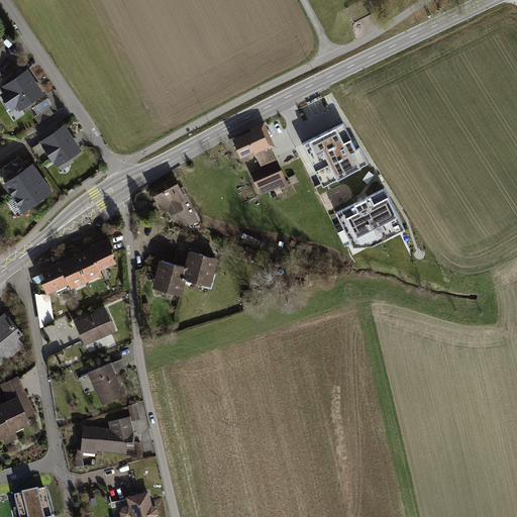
[(26,72),(6,86),(9,91),(3,94),(11,106),(17,102),(20,107),(24,104),(25,104),(29,105),(36,100),(36,97),(36,96),(40,93),(26,72)]
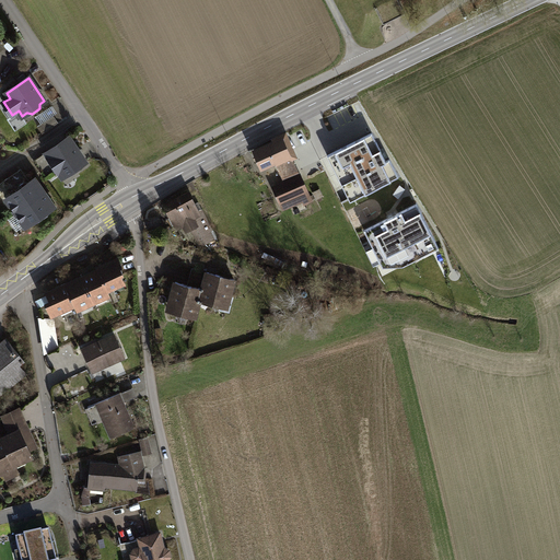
[(37,126),(42,132),(58,123),(54,116),(37,126)]
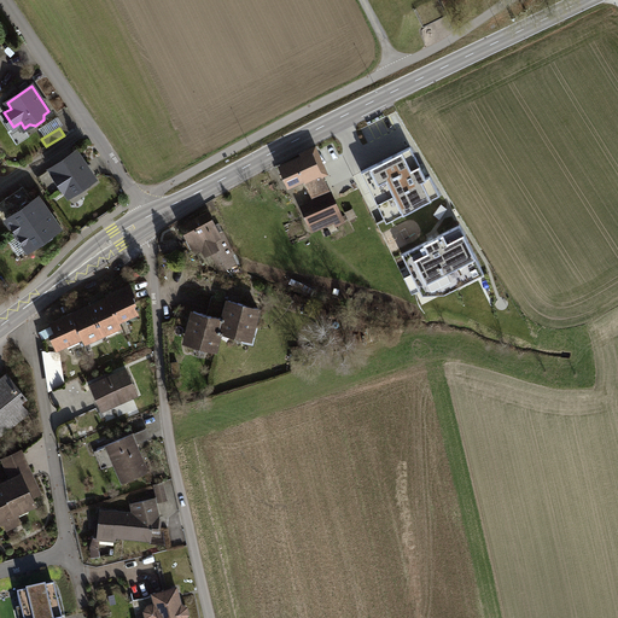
[(426,178),(410,147),(361,172),(386,222),(439,196),(430,176),(426,178)]
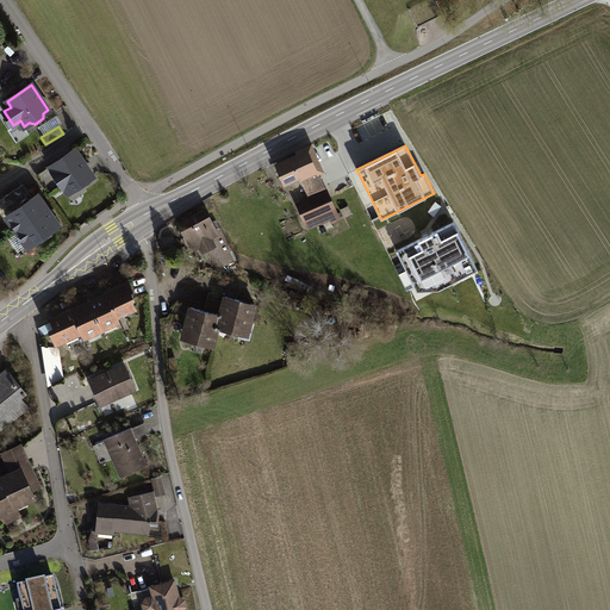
[(92,176),(75,150),(51,166),(56,174),(53,176),(60,187),(63,185),(69,192),(92,176)]
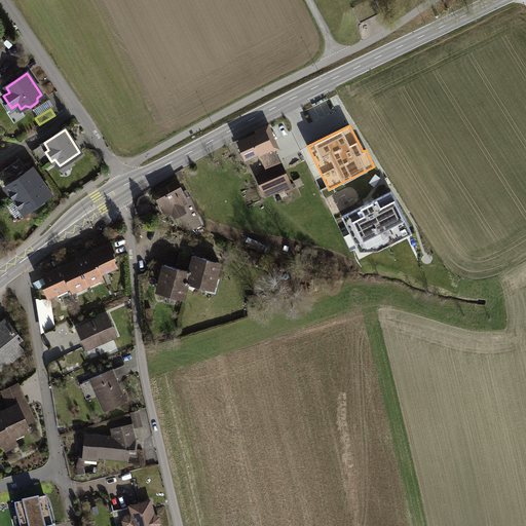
[(266,130),(239,142),(246,156),(259,151),(264,164),(278,158),(266,130)]
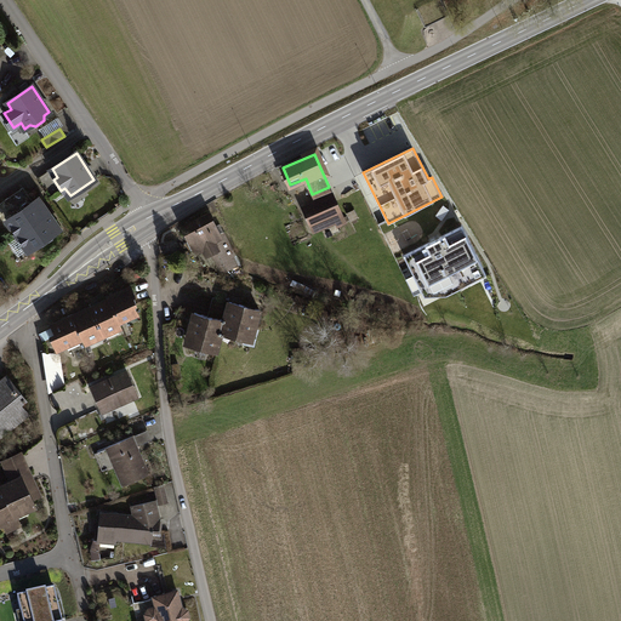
[(332,195),(329,187),(312,194),(317,203),(332,195)]
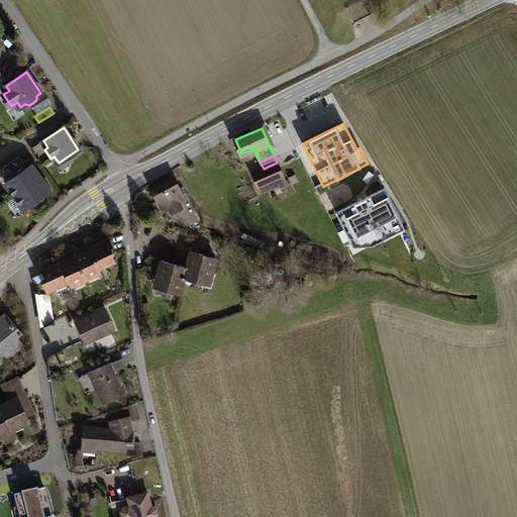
[(253,173),(260,187),(283,177),(277,163),(264,169),(253,173)]
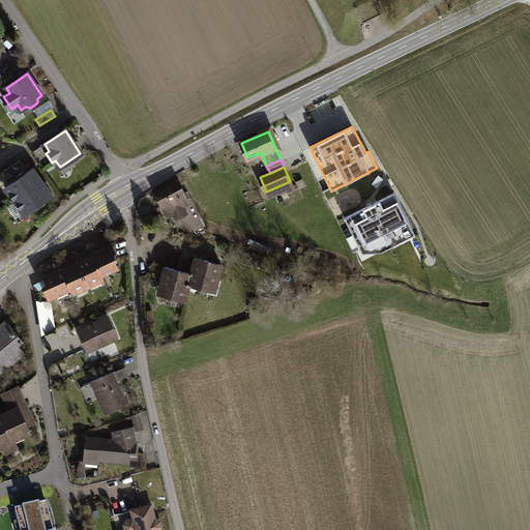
[(41,182),(32,170),(26,175),(26,174),(22,173),(19,176),(18,179),(19,180),(6,188),(16,201),(41,182)]
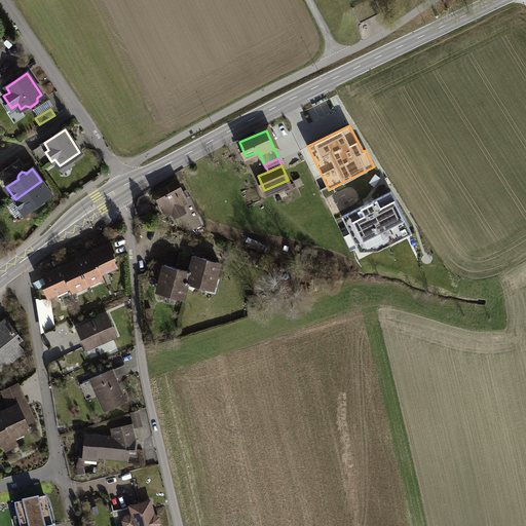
[(288,180),(264,190),(266,195),(287,186),(290,185),(288,180)]
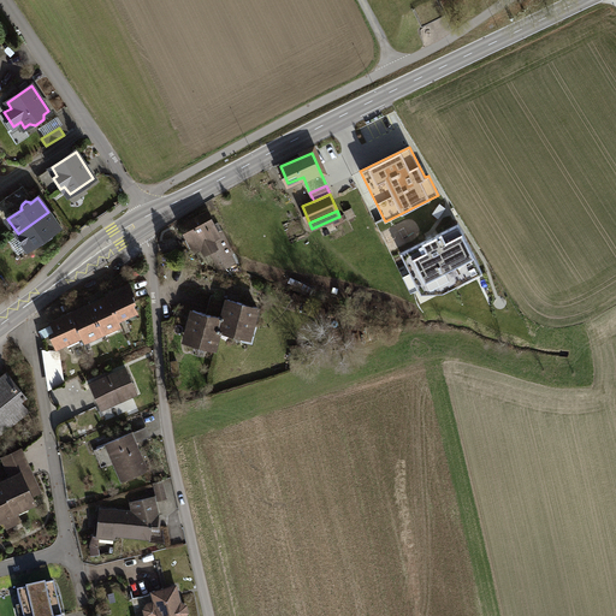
[(48,212),(18,234),(28,248),(42,238),(42,240),(47,241),(51,237),(52,234),(51,232),(59,227),(48,212)]
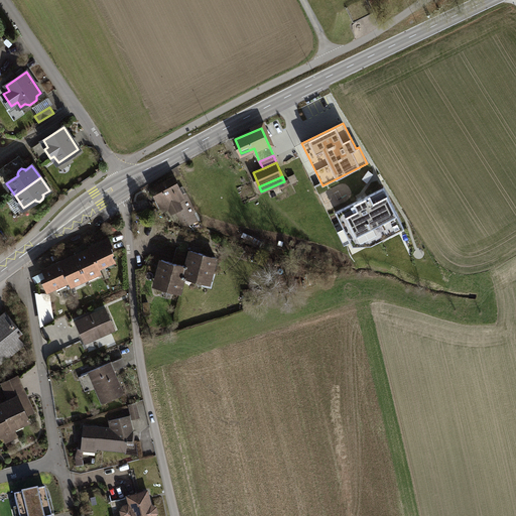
[(159,184),(151,188),(161,209),(169,205),(173,212),(176,211),(182,221),(185,219),(188,224),(196,221),(173,177),(165,181),(164,178),(158,181),(159,184)]
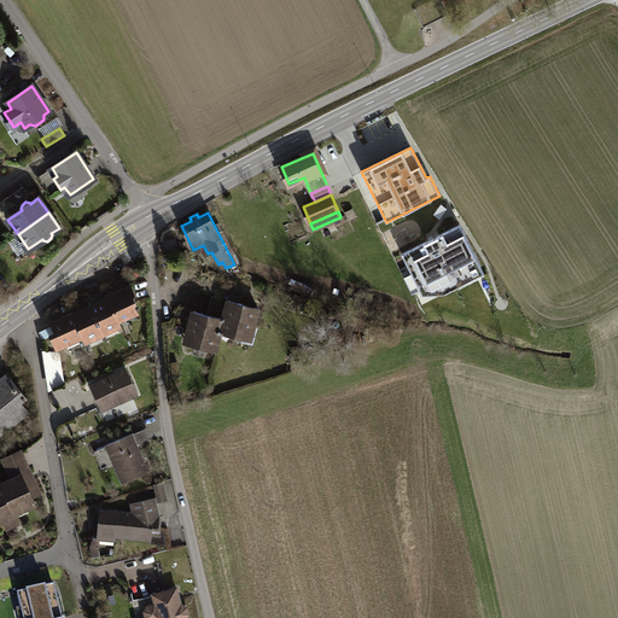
[(484,274),(460,226),(402,254),(423,295),(444,293),(484,274)]
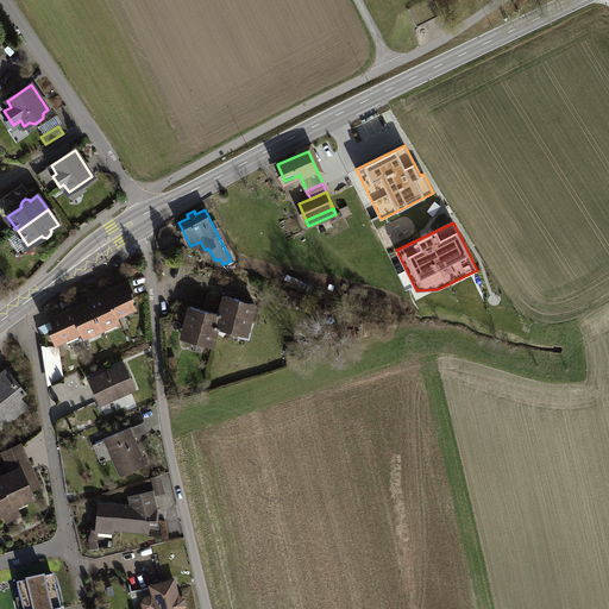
[(106,290),(107,294),(117,314),(135,306),(132,301),(133,297),(130,290),(132,289),(129,282),(115,288),(114,286),(106,290)]
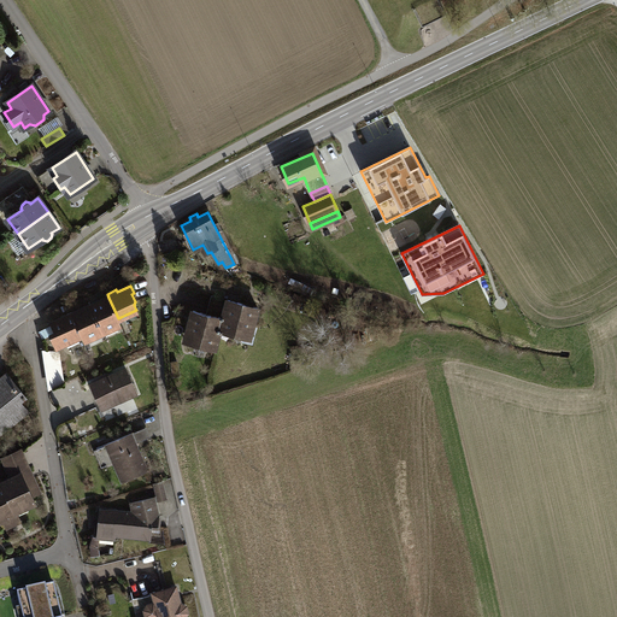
[(207,315),(223,319),(228,300),(213,297),(207,315)]
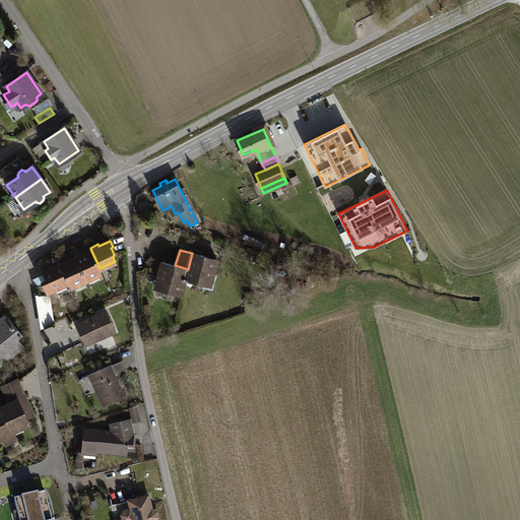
[(91,251),(76,258),(86,279),(101,273),(99,269),(100,268),(91,251)]
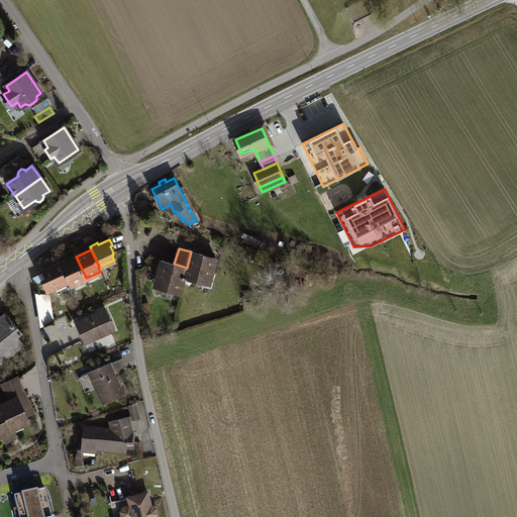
[(187,268),(184,279),(186,279),(186,278),(201,282),(202,276),(207,277),(208,277),(210,277),(211,276),(212,275),(216,259),(191,251),(187,268)]
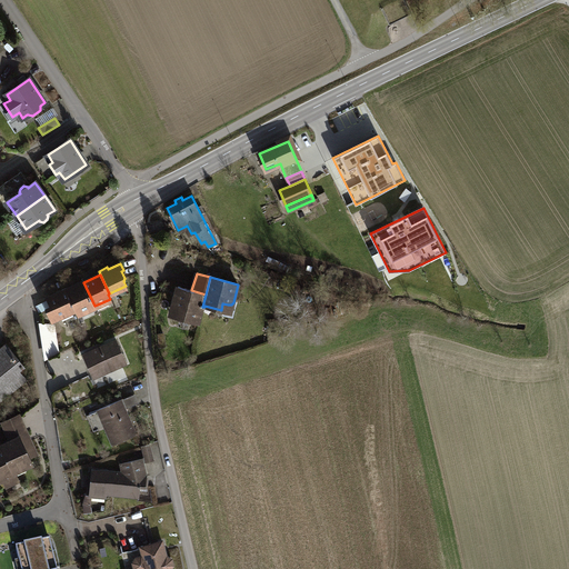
[(83,282),(67,290),(76,309),(77,308),(79,313),(95,306),(83,282)]
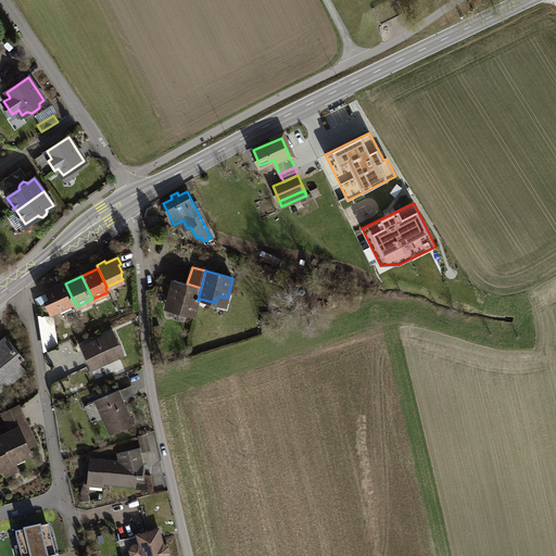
[(187,283),(174,280),(169,293),(169,295),(171,297),(172,298),(173,299),(176,299),(173,310),(189,314),(191,314),(192,314),(193,313),(194,312),(198,300),(201,288),(187,283)]
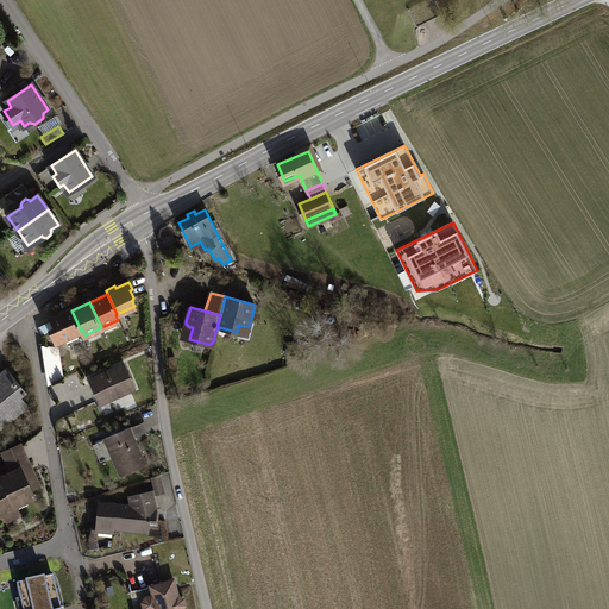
[(63,315),(51,320),(55,328),(50,331),(56,341),(64,338),(67,343),(79,338),(76,332),(81,331),(71,311),(70,308),(62,312),(63,315)]
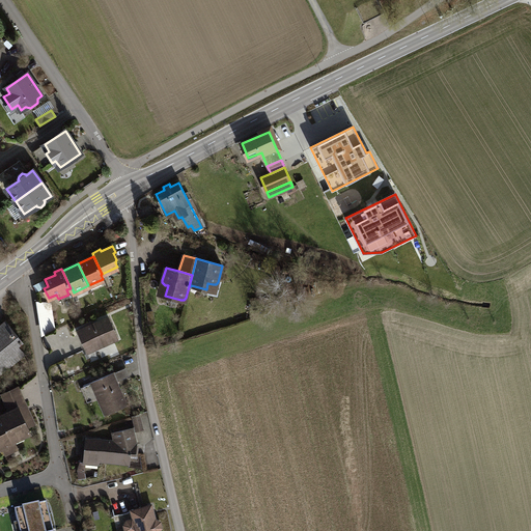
[(45,279),(33,285),(36,291),(44,288),(48,286),(45,279)]
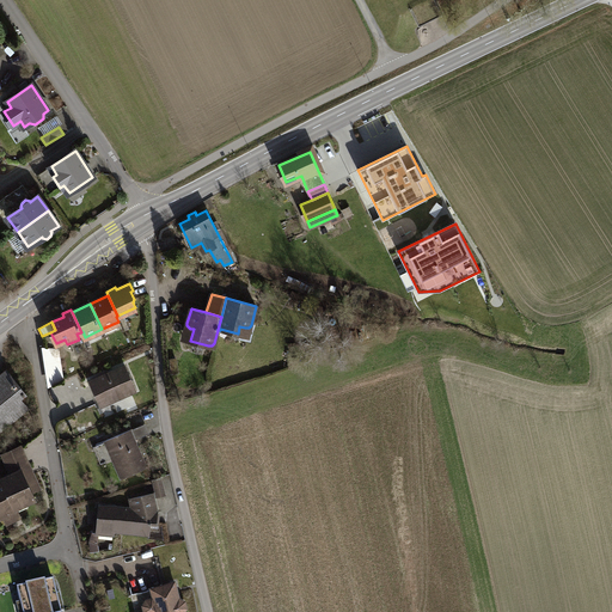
[(46,348),(51,385),(63,379),(59,349),(46,348)]
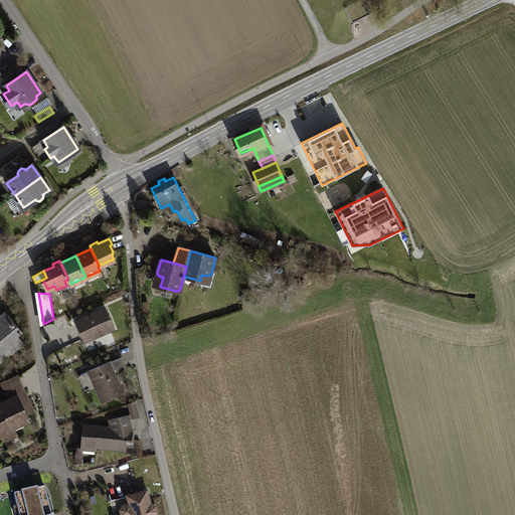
[(106,308),(75,321),(83,338),(102,330),(103,333),(115,328),(106,308)]
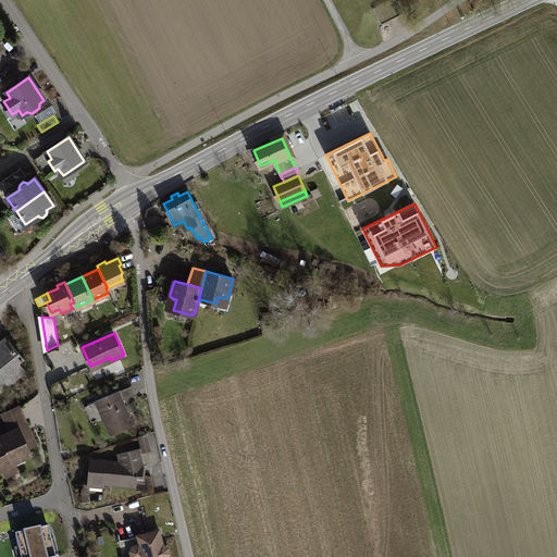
[(7,337),(0,342),(0,390),(24,371),(17,362),(23,358),(7,337)]
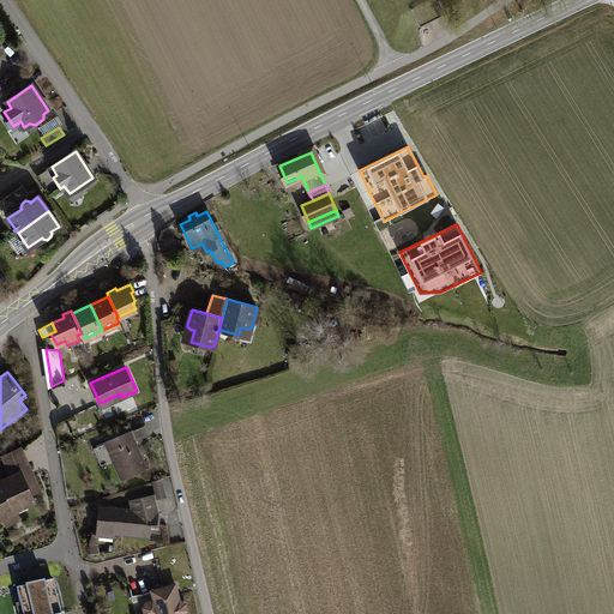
[(133,432),(137,441),(150,435),(146,426),(133,432)]
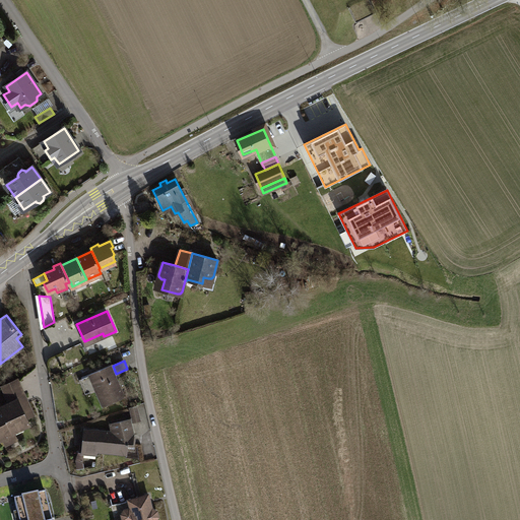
[(124,396),(111,365),(89,375),(79,380),(85,394),(96,390),(99,395),(101,394),(105,404),(124,396)]
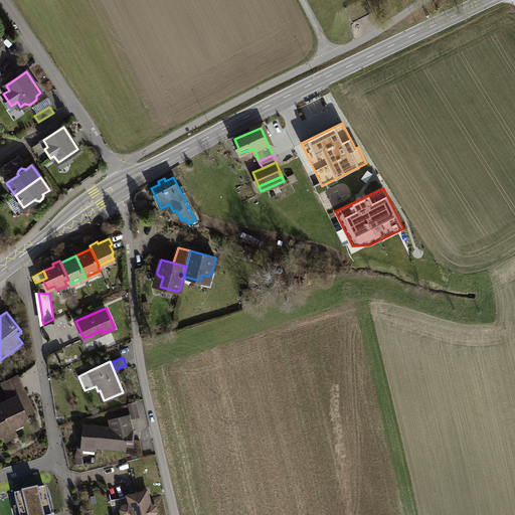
[(0,434),(3,442),(16,436),(12,427),(29,419),(26,413),(33,410),(27,399),(26,398),(24,398),(20,400),(18,395),(24,392),(18,379),(4,386),(10,398),(0,402),(0,434)]
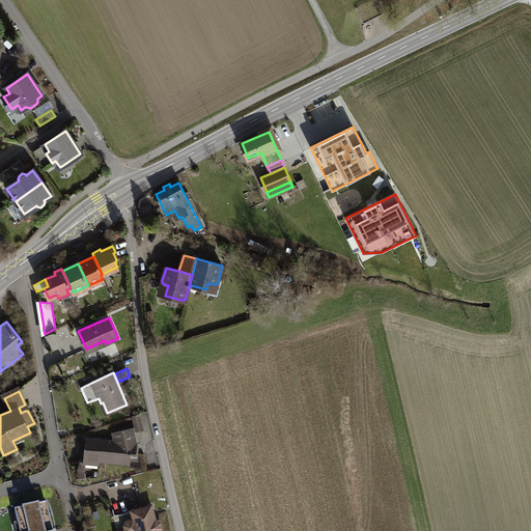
[(133,416),(136,429),(143,428),(140,414),(133,416)]
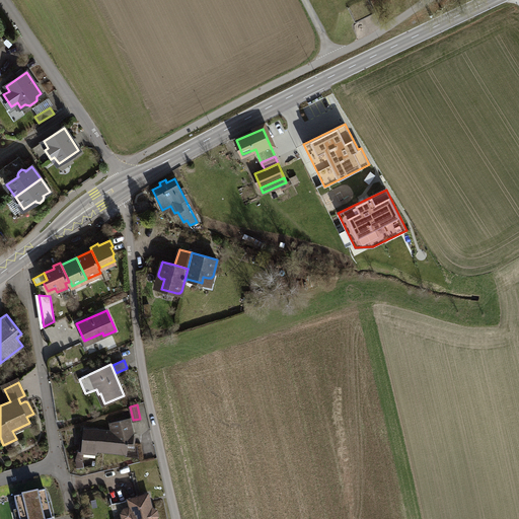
[(114,432),(84,429),(82,448),(126,452),(127,442),(132,443),(133,433),(130,419),(112,423),(114,432)]
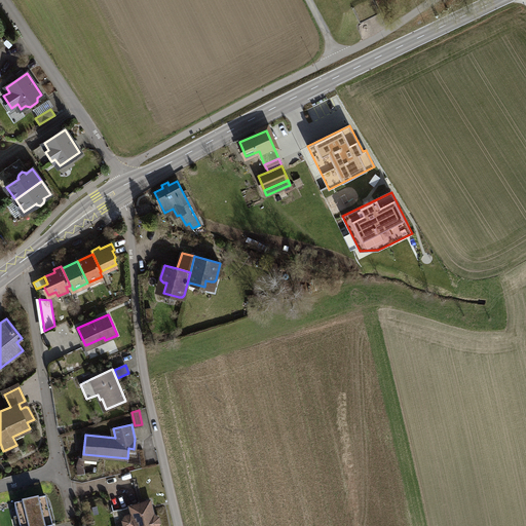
[(46,498),(14,505),(17,518),(22,517),(23,525),(52,525),(49,525),(48,525),(45,512),(48,511),(46,498)]
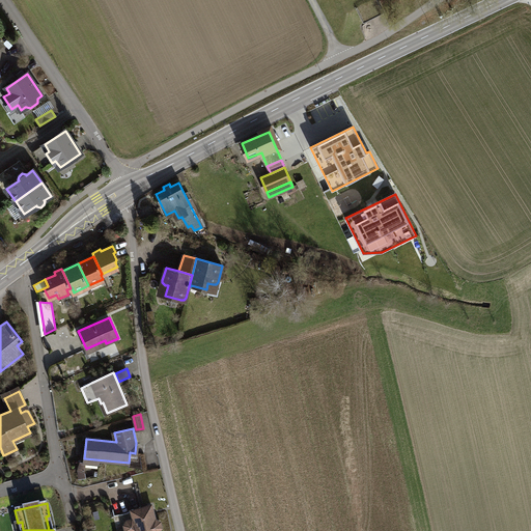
[(158,530),(161,527),(160,522),(155,520),(151,505),(132,509),(137,529),(128,530),(158,530)]
